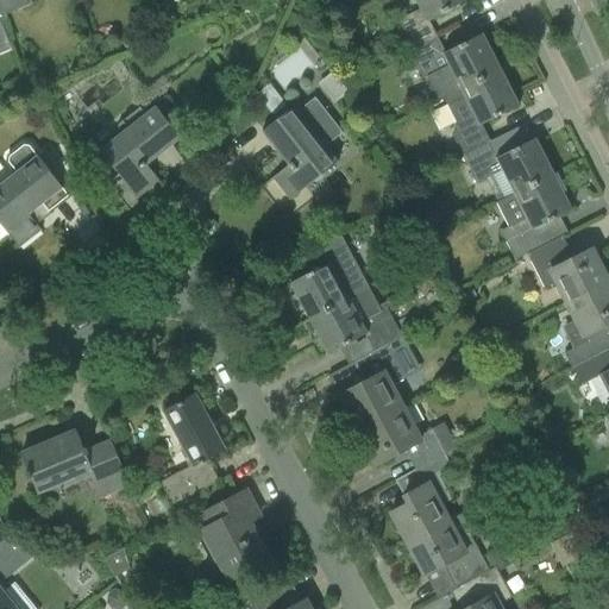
[(0,0),(0,12),(2,17),(32,4),(30,0),(0,0)]
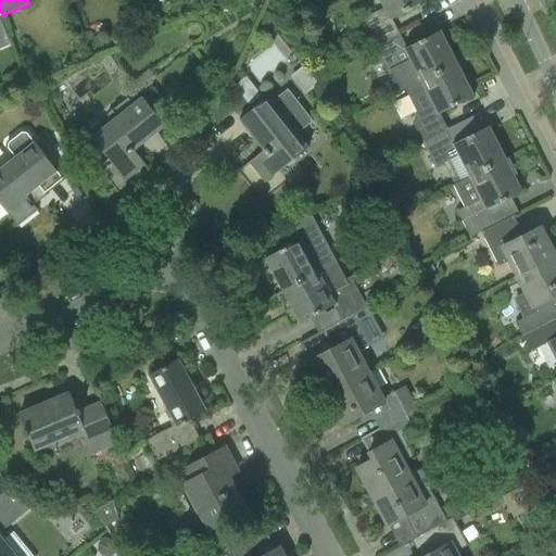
[(359,20),(374,46),(396,34),(390,20),(425,2),(424,0),(420,2),(419,0),(379,0),(383,8),(359,20)]
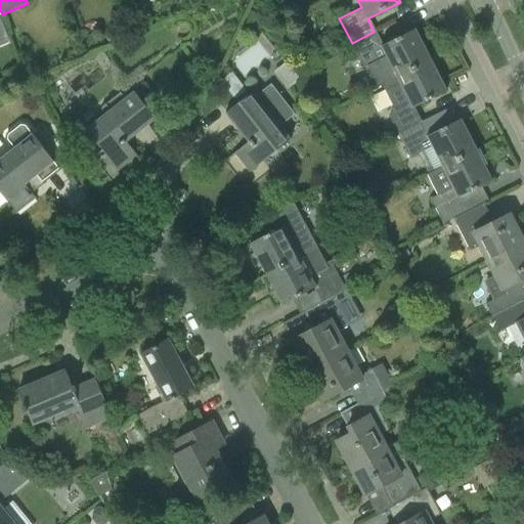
[(372,64),(382,84),(430,59),(421,43),(419,45),(411,32),(415,30),(415,29),(381,45),(374,32),(352,43),(364,68),(372,64)]
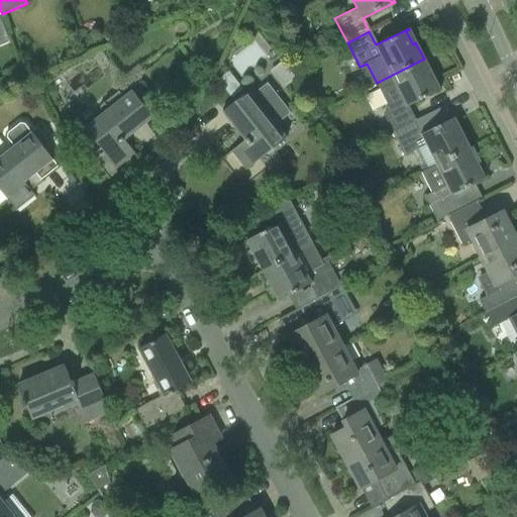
[(380,107),(392,131),(414,120),(407,107),(439,90),(439,89),(436,90),(429,77),(432,76),(424,59),(377,83),(387,104),(380,107)]
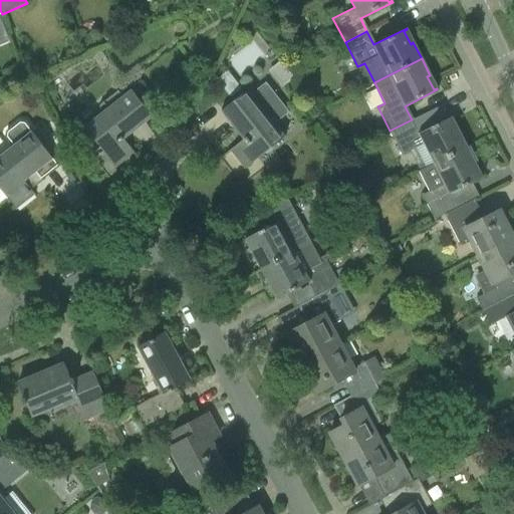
[(227,72),(216,80),(231,98),(241,90),(227,72)]
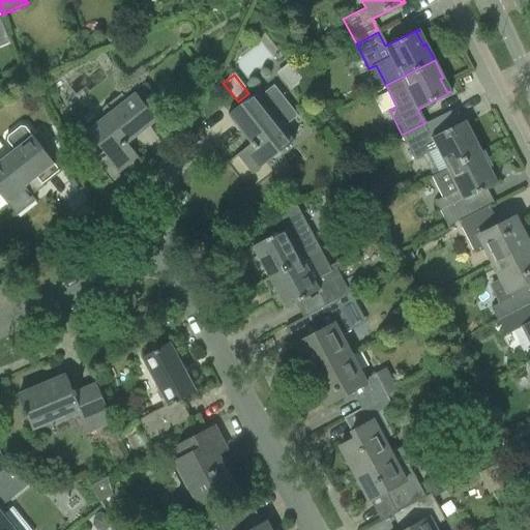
[(292,143),(282,129),(297,118),(272,87),(258,98),(255,94),(228,116),(229,117),(231,115),(253,143),(236,156),(237,157),(239,156),(253,173),(251,174),(252,176),(294,142),(293,142),(292,143)]
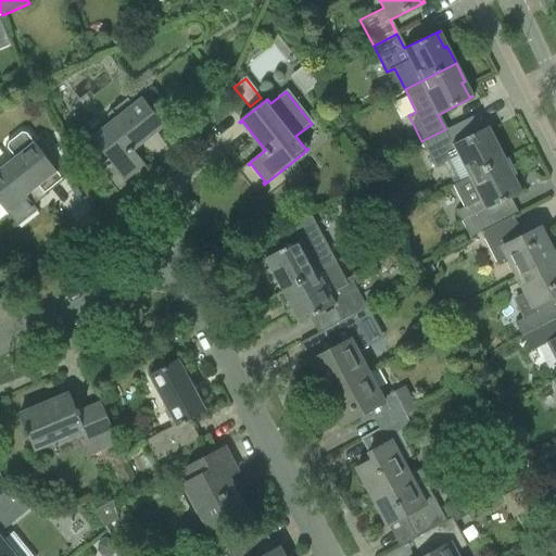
[(106,115),(105,128),(91,140),(89,138),(89,139),(80,138),(78,155),(90,171),(103,173),(112,165),(125,182),(126,181),(125,180),(143,166),(152,177),(153,176),(133,149),(161,126),(163,128),(164,127),(142,100),(134,106),(127,99),(106,115)]
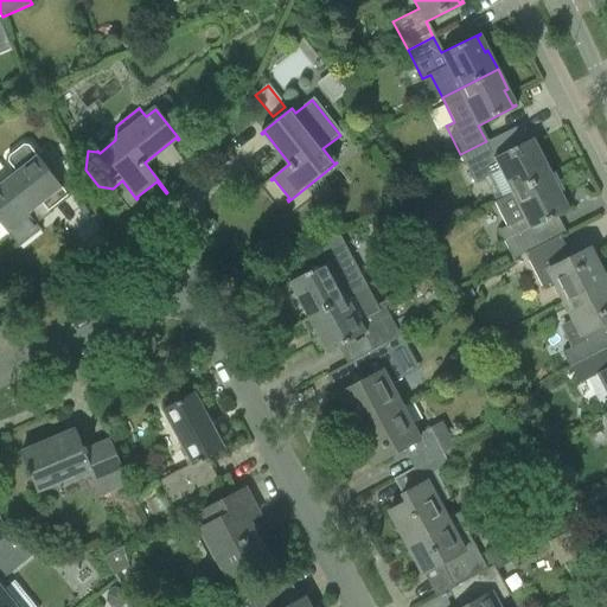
[(500,168),(513,193),(551,174),(541,154),(537,157),(530,141),(534,139),(532,138),(494,158),(486,141),(460,154),(474,183),(500,168)]
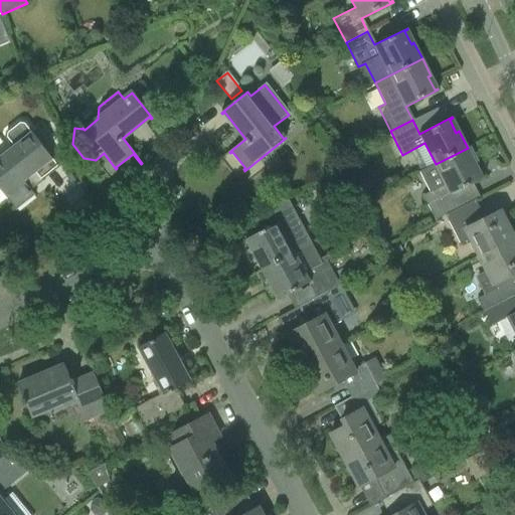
[(0,190),(4,195),(16,211),(17,210),(16,209),(33,195),(34,197),(35,196),(29,188),(33,185),(32,183),(39,177),(40,179),(57,166),(53,160),(40,144),(32,134),(25,124),(19,124),(7,133),(7,138),(15,148),(9,152),(6,155),(0,159),(0,190)]
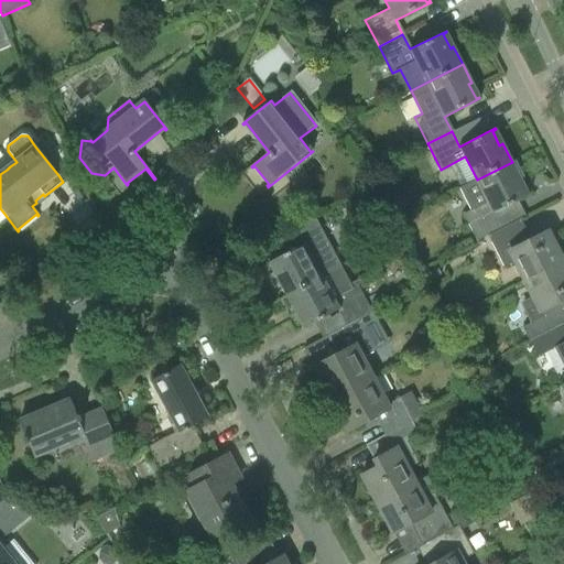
[(477,180),(458,188),(469,210),(464,214),(477,240),(487,235),(488,236),(501,229),(501,228),(494,213),(518,201),(525,196),(524,195),(518,182),(521,180),(512,162),(477,180)]
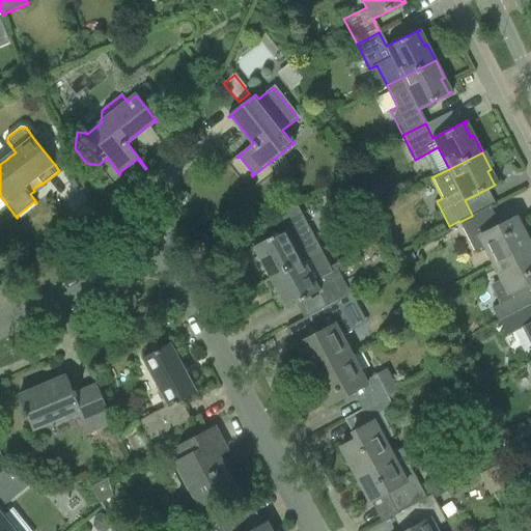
[(285,229),(252,247),(253,248),(256,247),(262,259),(260,261),(269,278),(302,260),(317,252),(320,251),(308,229),(296,205),(278,215),(285,229)]
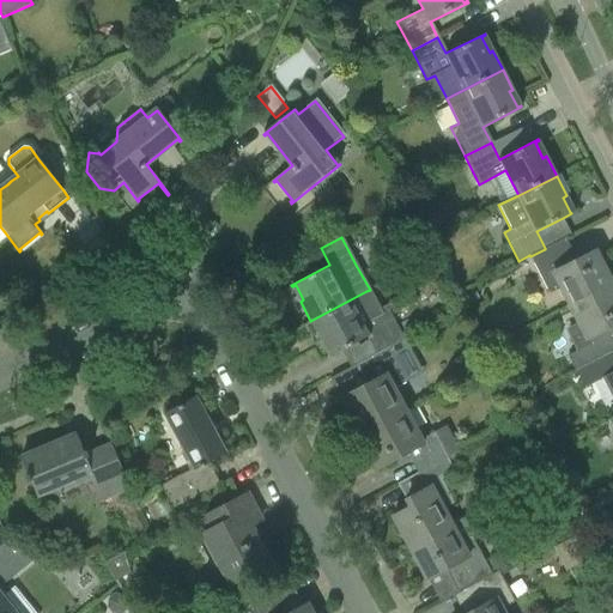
[(559,285),(569,305),(612,284),(595,250),(572,262),(560,240),(545,248),(545,249),(530,256),(547,291),(559,285)]
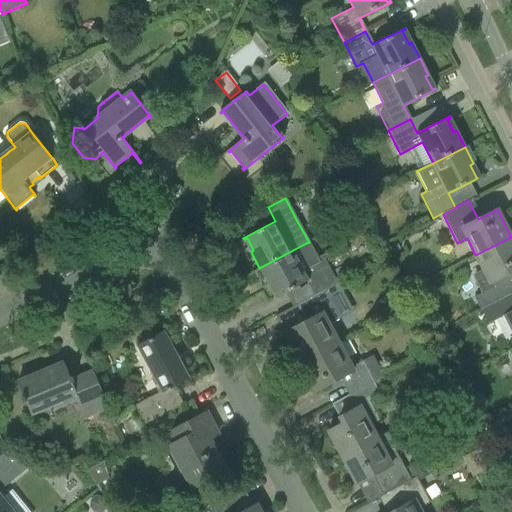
[(475,274),(474,278),(476,282),(481,293),(474,297),(481,310),(511,294),(511,273),(511,272),(511,271),(511,238),(511,237),(475,255),(483,270),(475,274)]
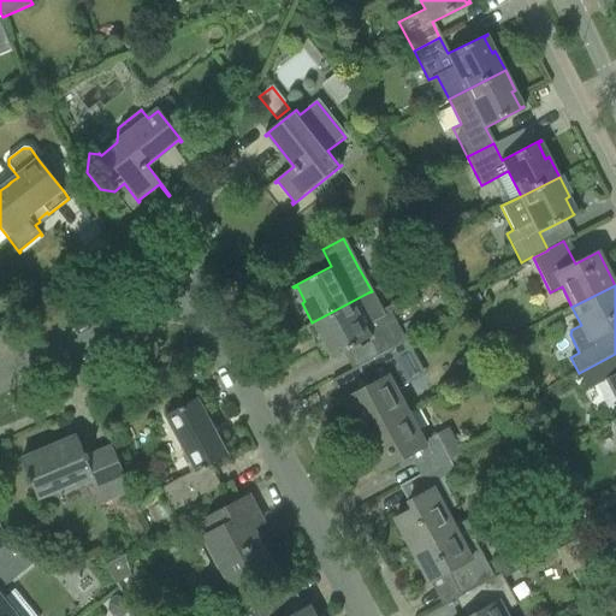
[(350,302),(312,323),(323,343),(326,341),(335,356),(335,357),(344,353),(371,339),(378,354),(390,348),(404,341),(390,312),(384,315),(372,291),(368,292),(350,302)]
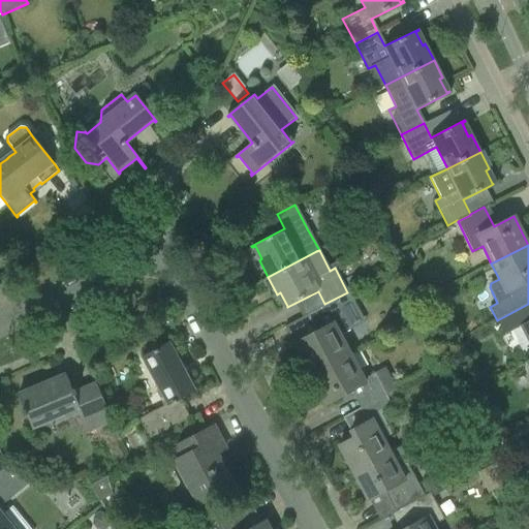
[(293,343),(310,375),(349,353),(340,336),(351,330),(335,299),(324,304),(306,314),(315,331),(293,343)]
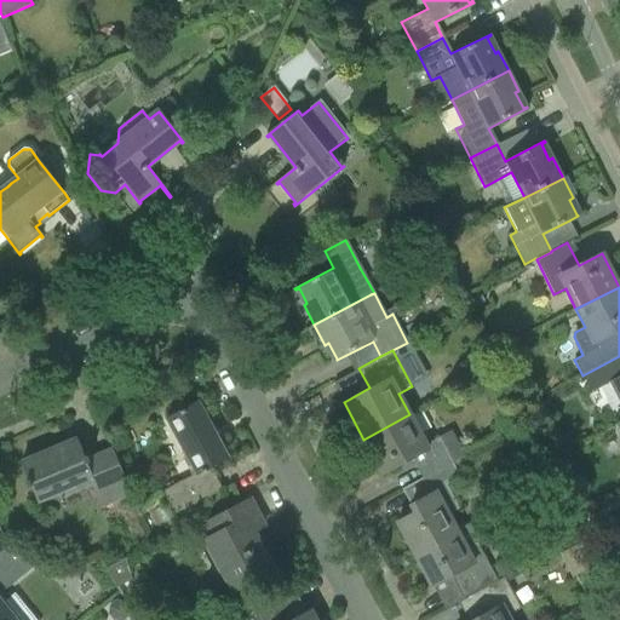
[(619,403),(619,356),(583,375),(585,380),(593,375),(600,388),(609,382),(619,403)]
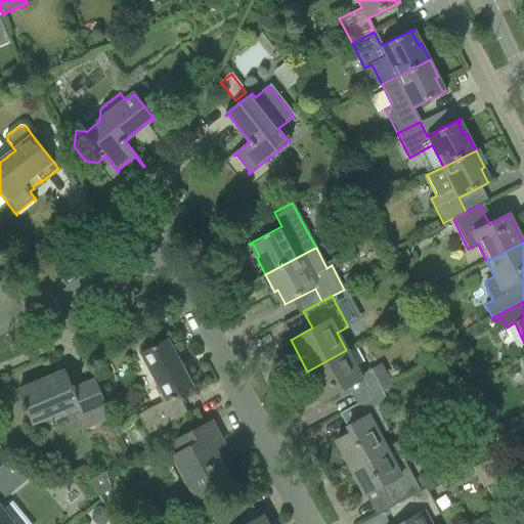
[(135,416),(145,433),(146,435),(169,424),(187,415),(177,395),(191,388),(165,339),(139,353),(165,399),(135,416)]
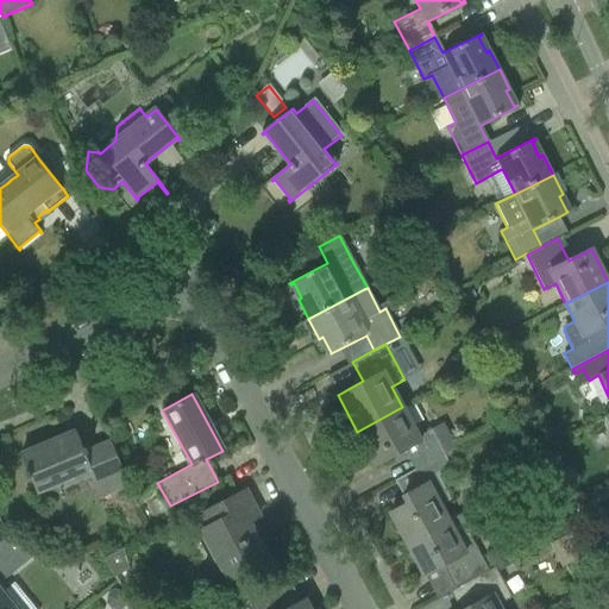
[(405,450),(415,470),(444,454),(431,431),(419,437),(402,407),(357,432),(375,465),(405,450)]
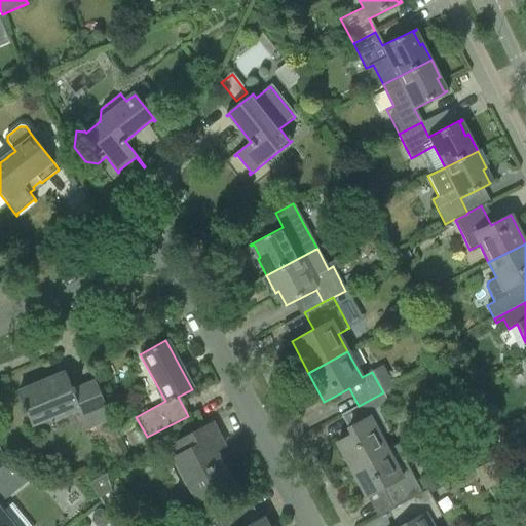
[(55,376),(17,392),(24,408),(23,408),(25,413),(27,412),(31,423),(63,410),(66,417),(77,412),(80,420),(82,423),(94,418),(98,426),(112,420),(109,412),(107,409),(103,400),(96,380),(74,389),(73,386),(71,387),(65,372),(63,373),(64,376),(57,379),(55,376)]
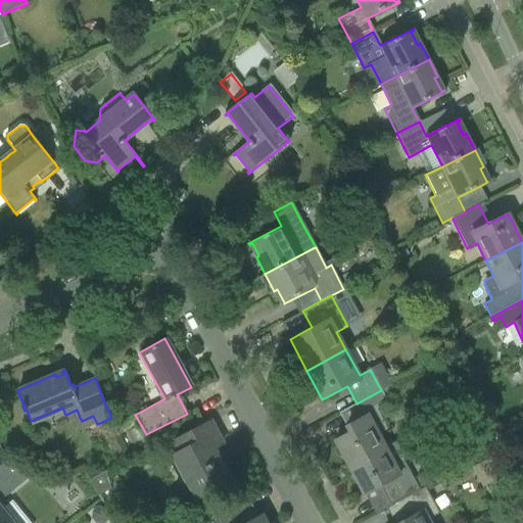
[(335,440),(349,467),(385,448),(378,434),(387,429),(377,410),(388,403),(381,390),(357,403),(339,413),(350,432),(335,440)]
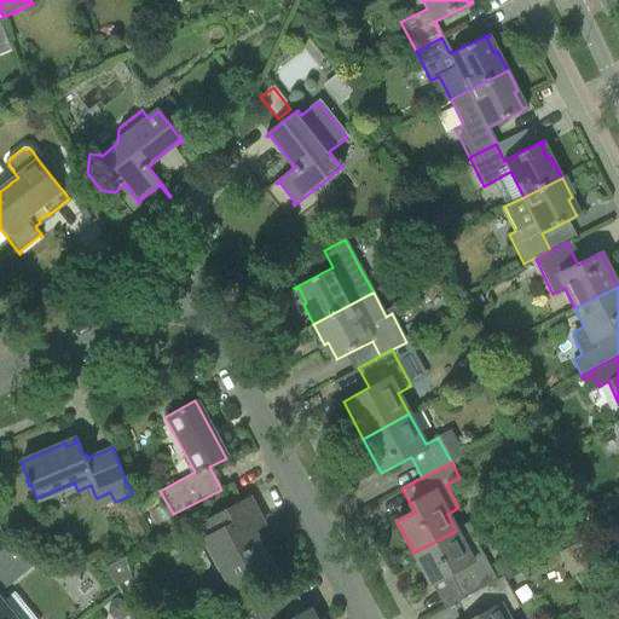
[(250,499),(229,510),(207,522),(213,536),(206,539),(233,590),(273,570),(253,531),(264,525),(250,499)]
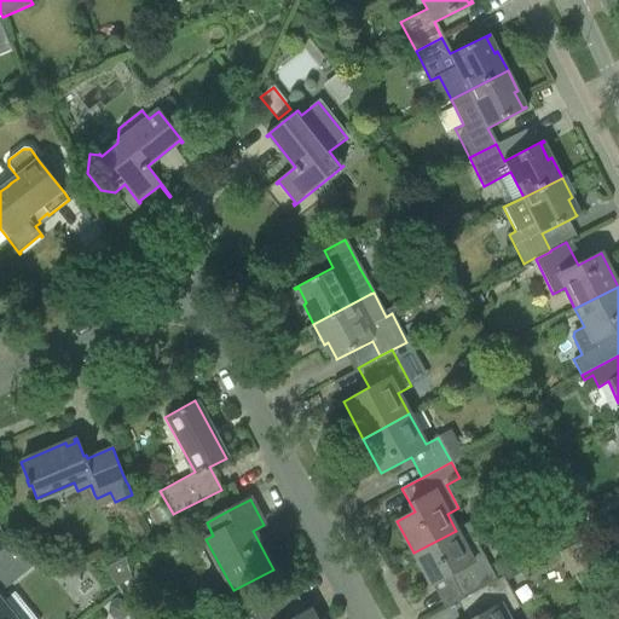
[(456,531),(414,553),(432,585),(450,576),(462,599),(496,580),(478,545),(479,544),(490,538),(480,520),(479,519),(456,531)]
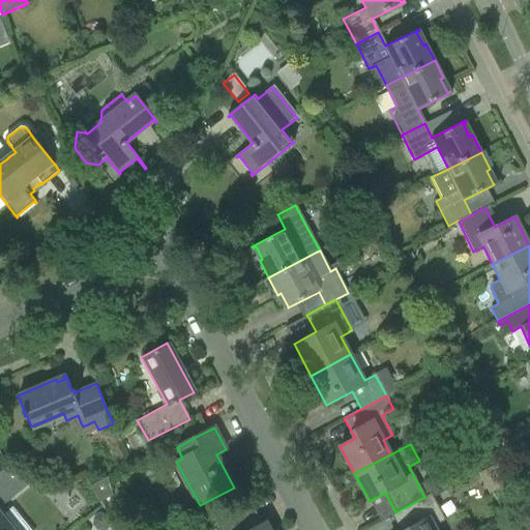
[(15,462),(6,468),(0,472),(0,507),(31,482),(15,462)]
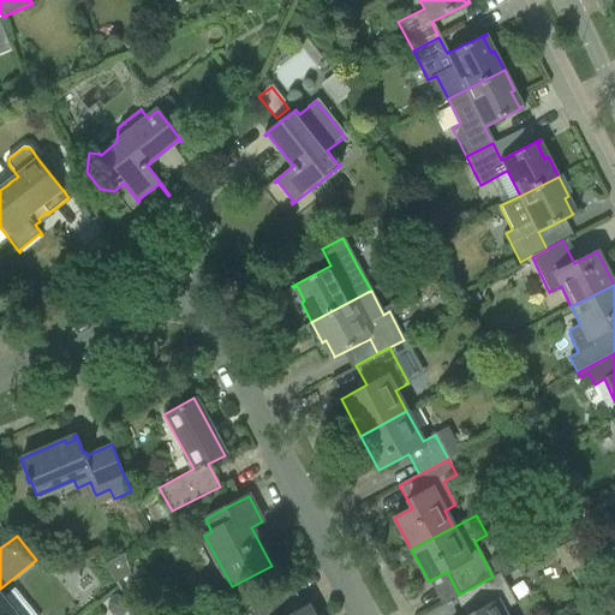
[(125,555),(106,566),(117,583),(130,575),(126,560),(125,555)]
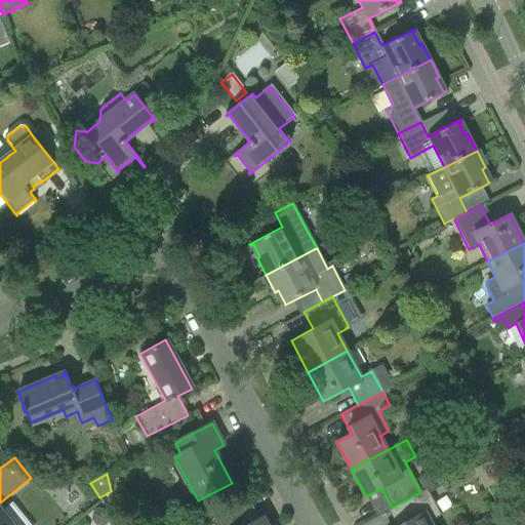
[(431,524),(430,522),(441,516),(428,489),(421,491),(420,492),(392,508),(389,510),(389,511),(395,507),(402,518),(396,522),(397,524),(431,524)]
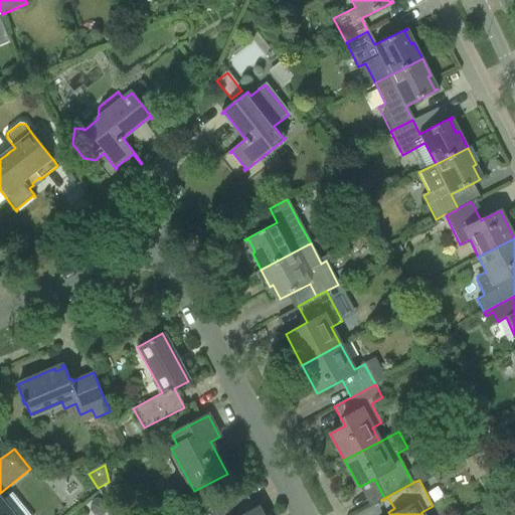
[(216,505),(198,514),(261,514),(262,514),(258,508),(254,510),(244,514),(243,514),(234,496),(216,505)]
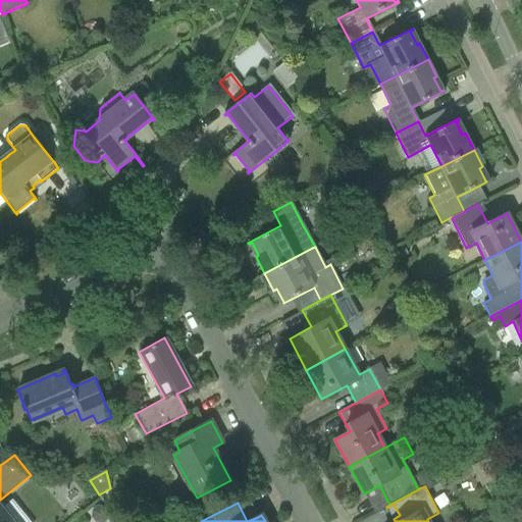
[(0,521),(29,521),(21,512),(18,515),(9,504),(1,510),(0,508),(0,521)]
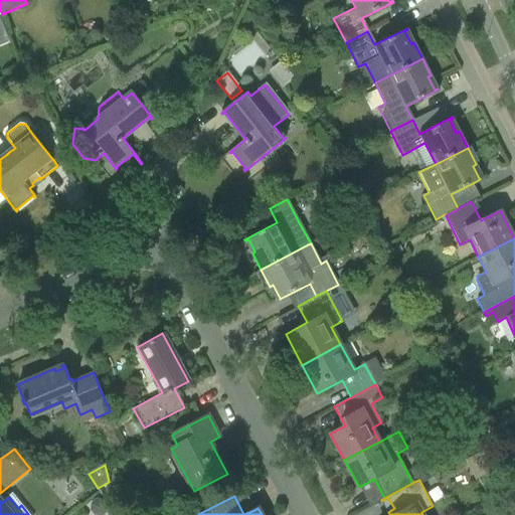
[(91,504),(90,510),(93,514),(103,514),(107,512),(107,505),(103,500),(96,499),(91,504)]
